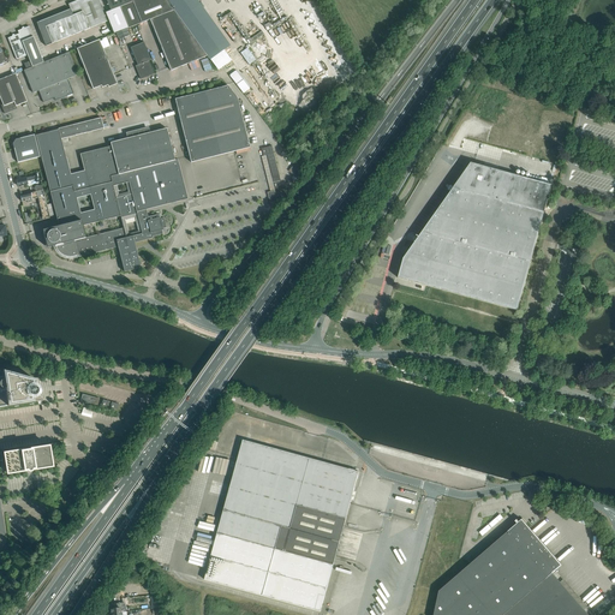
[(70,10),(36,23),(46,46),(52,43),(108,22),(99,0),(78,0),(69,4),(70,10)]
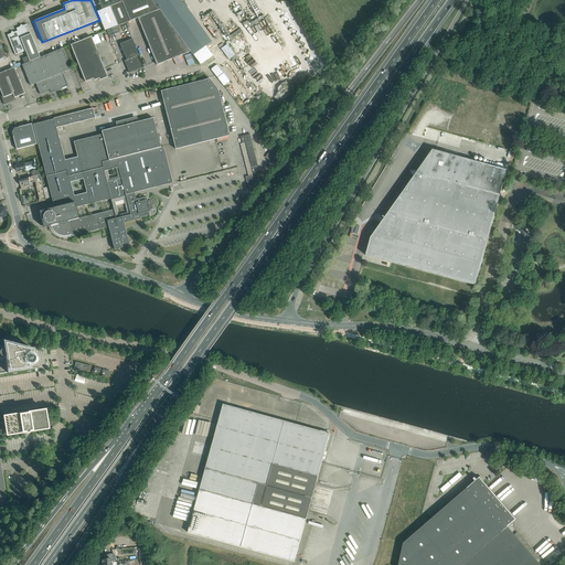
[(97,0),(102,10),(96,12),(104,31),(117,25),(130,21),(120,0),(97,0)]
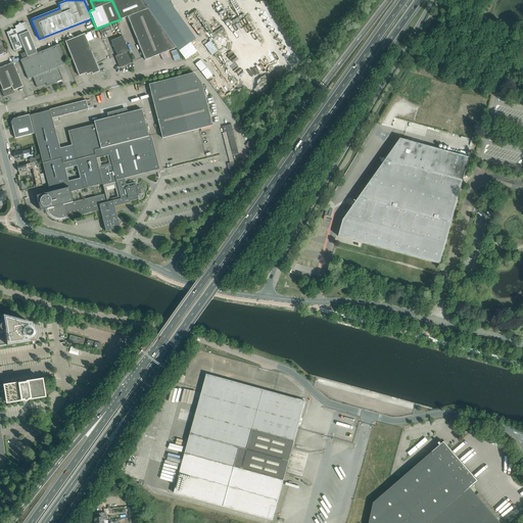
[(111,0),(121,19),(128,16),(148,8),(146,6),(142,0),(111,0)]
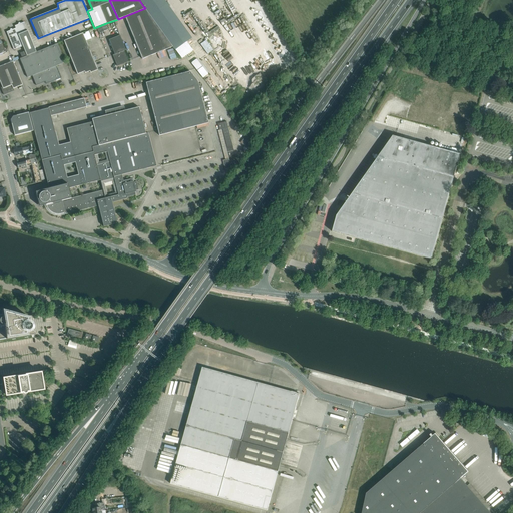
[(139,0),(143,6),(145,8),(150,15),(164,5),(161,0),(139,0)]
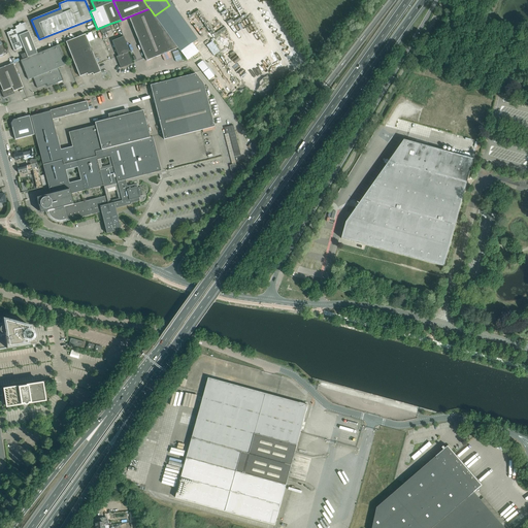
[(150,8),(129,17),(146,61),(177,48),(155,15),(150,8)]
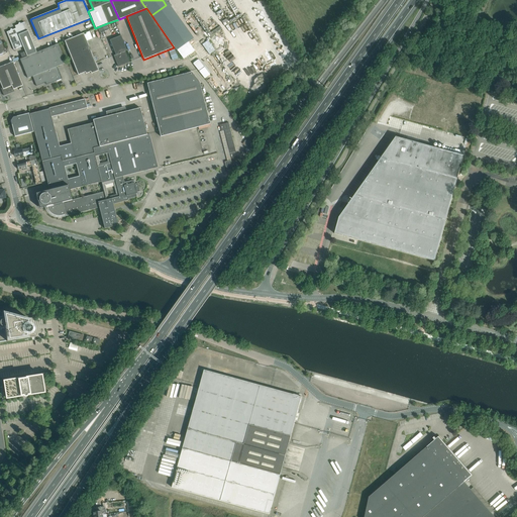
[(36,53),(26,26),(24,22),(20,23),(20,24),(19,25),(18,23),(18,24),(14,26),(15,28),(23,46),(25,52),(20,54),(22,58),(36,53)]
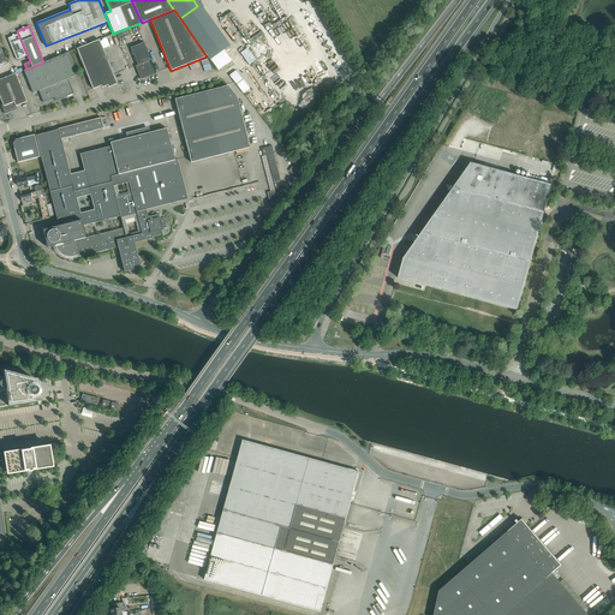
[(28,55),(18,34),(15,35),(15,36),(12,37),(12,36),(7,39),(10,43),(17,60),(28,55)]
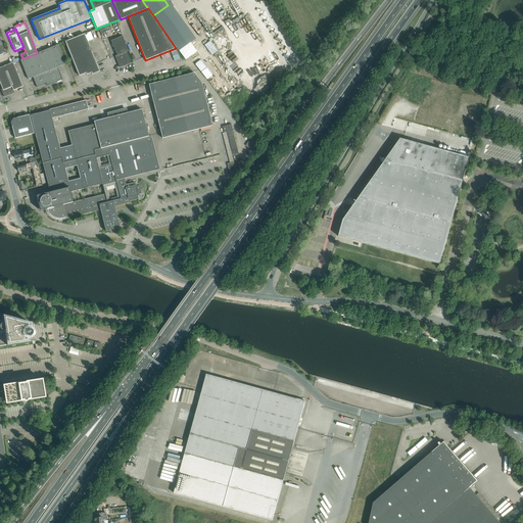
[(99,72),(97,66),(84,34),(65,42),(79,76),(86,73),(87,75),(91,73),(92,75),(99,72)]
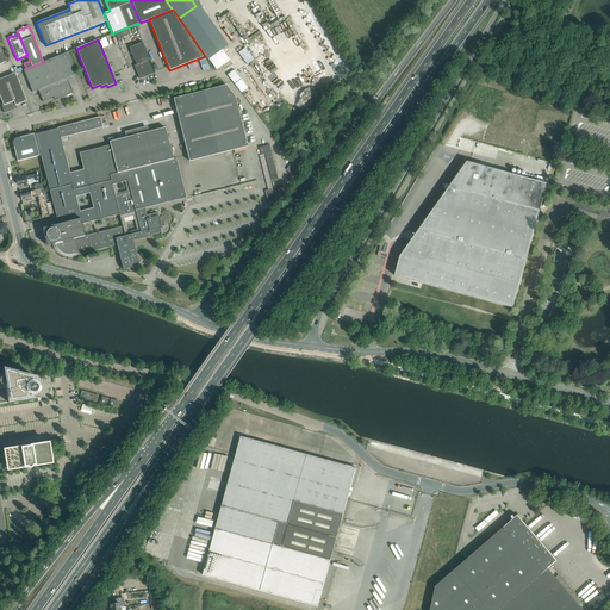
[(143,42),(129,48),(136,64),(135,66),(136,70),(138,70),(139,73),(137,74),(139,79),(153,74),(148,61),(150,60),(143,42)]
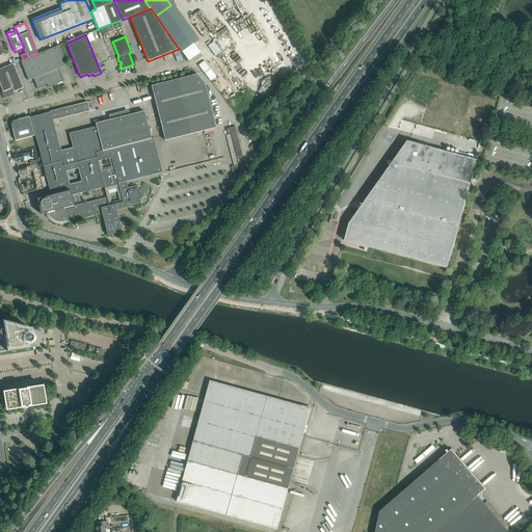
[(68,64),(65,60),(59,45),(21,60),(28,80),(33,79),(58,69),(68,64)]
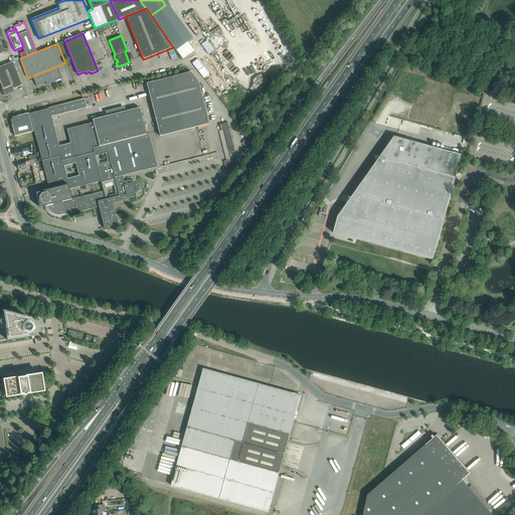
[(1,90),(4,96),(14,92),(13,89),(22,86),(13,61),(0,66),(0,81),(3,89),(1,90)]
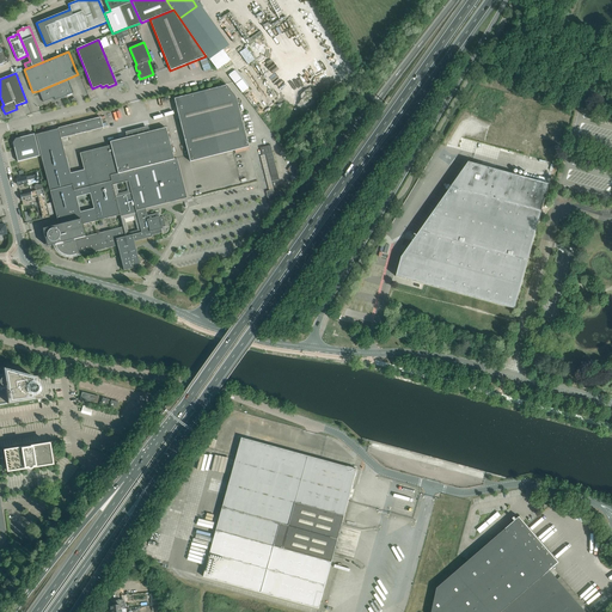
[(72,93),(67,79),(38,91),(43,102),(60,96),(61,98),(72,93)]
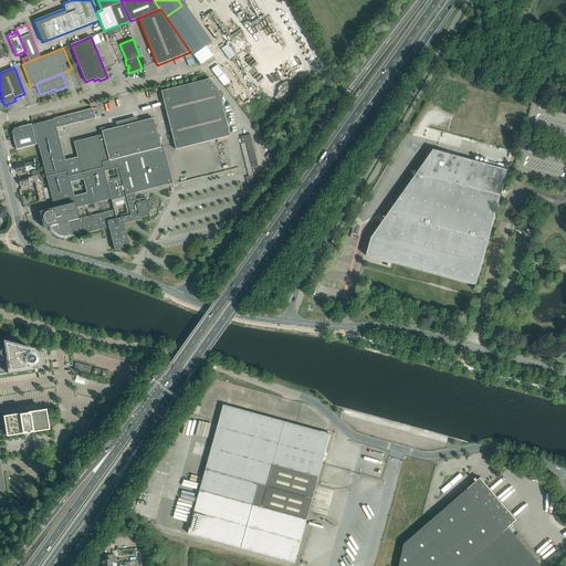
[(218,90),(209,79),(160,91),(163,96),(176,149),(230,136),(218,90)]
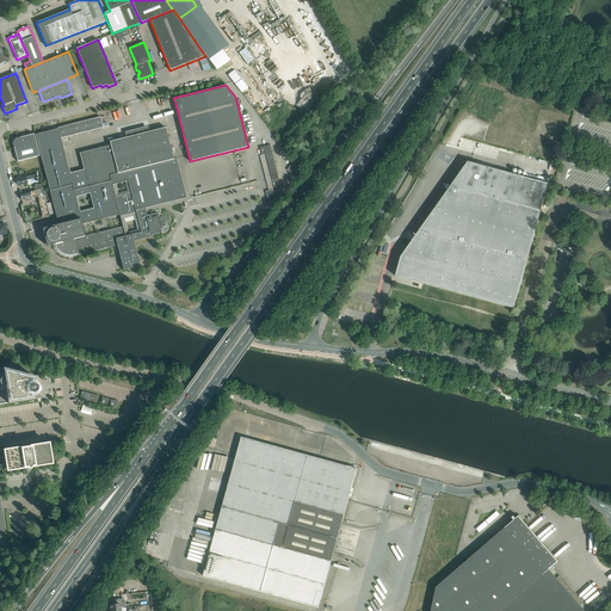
[(594,88),(582,86),(578,103),(590,106),(594,88)]
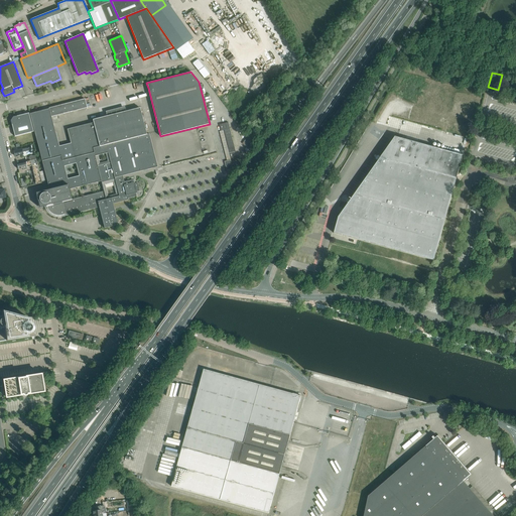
[(55,132),(51,117),(87,108),(85,99),(48,108),(49,109),(29,114),(49,189),(68,184),(69,189),(82,186),(80,175),(68,178),(65,166),(76,163),(75,156),(71,143),(59,146),(55,132)]
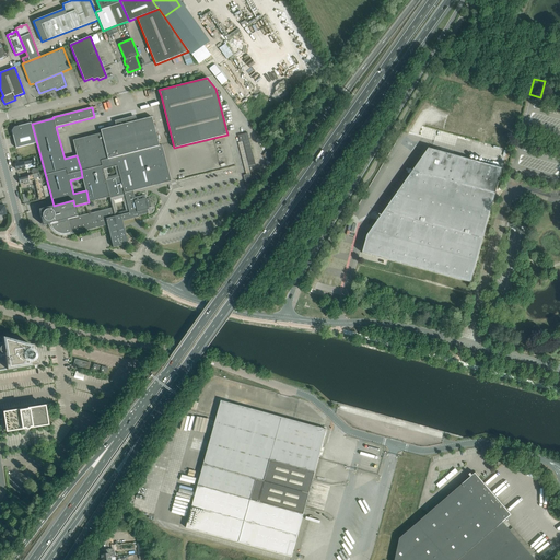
[(101,161),(159,146),(152,117),(101,130),(101,132),(72,140),(73,140),(77,155),(81,170),(102,164),(101,161)]
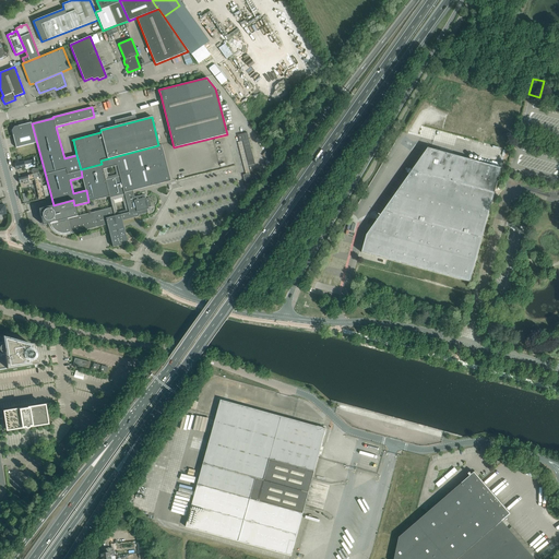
[(36,143),(31,122),(12,127),(11,129),(16,147),(36,143)]
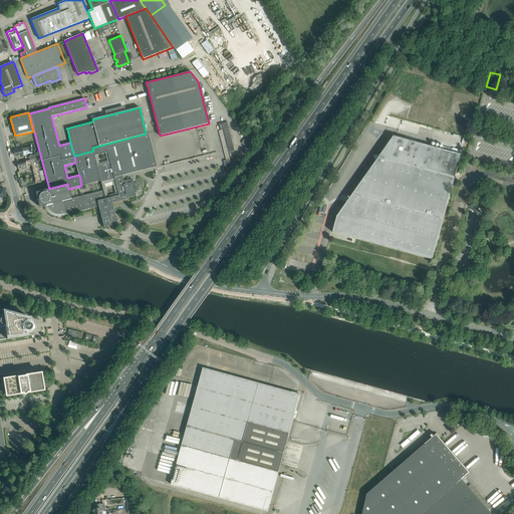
[(219,131),(226,160),(230,159),(223,130),(219,131)]
